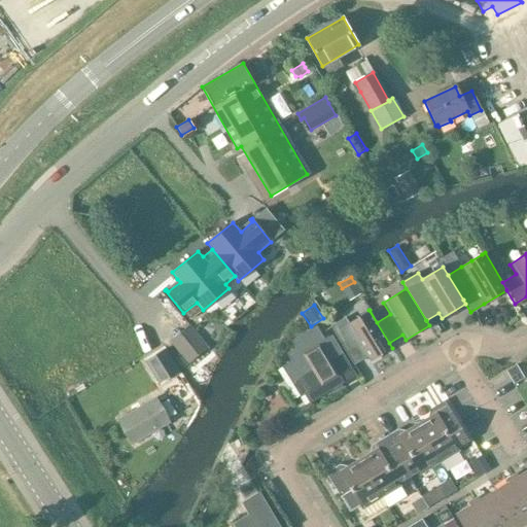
[(392,348),(369,310),(347,324),(343,318),(328,326),(352,365),(366,356),(370,361),(392,348)]
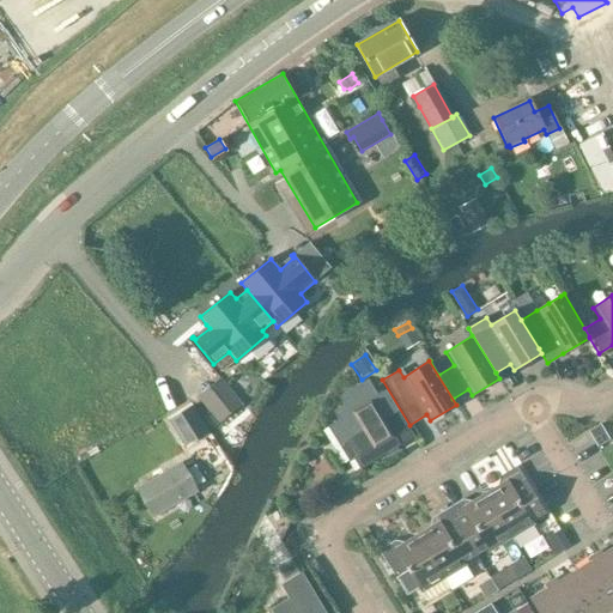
[(198,396),(219,423),(242,405),(220,378),(198,396)]
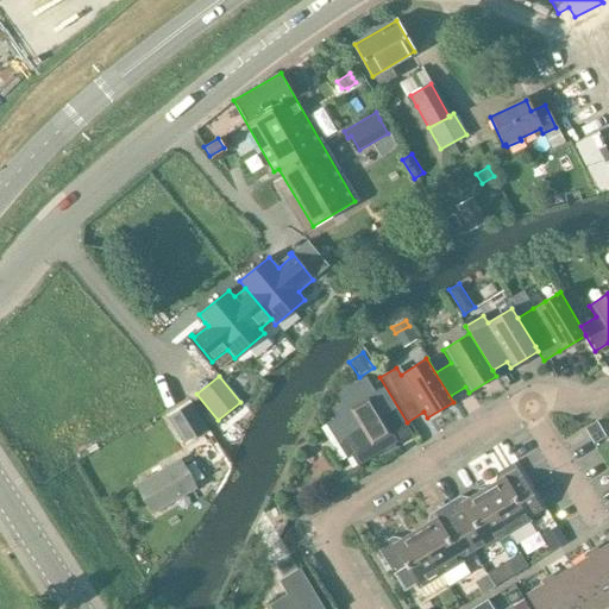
[(326,424),(337,443),(345,438),(355,454),(352,456),(358,465),(383,450),(384,452),(394,446),(393,444),(395,443),(380,416),(394,408),(382,388),(374,394),(364,378),(336,395),(341,403),(331,410),(336,418),(326,424)]
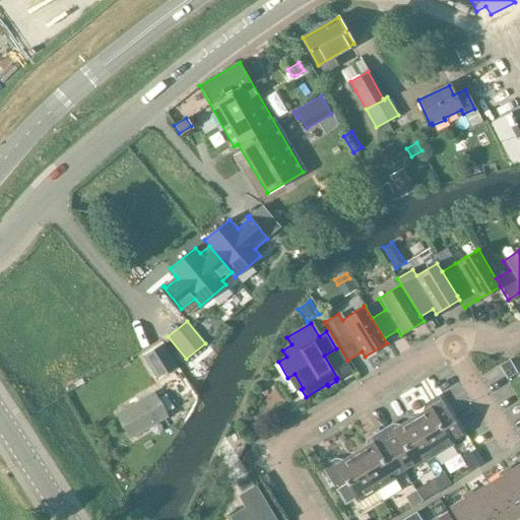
[(161,345),(145,355),(158,377),(175,367),(161,345)]
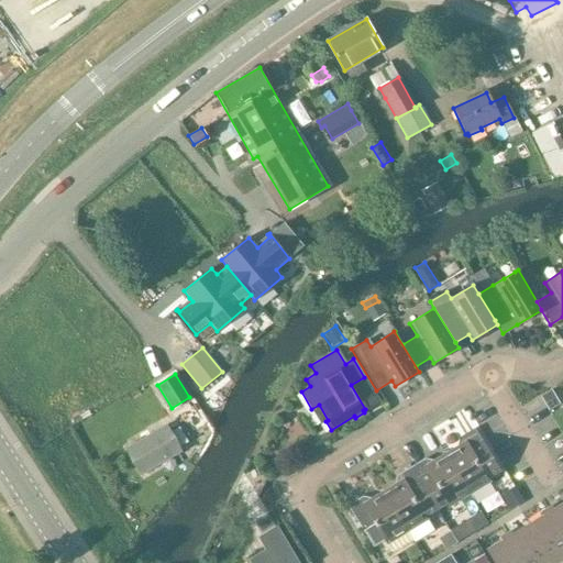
[(540,397),(549,411),(559,405),(550,392),(540,397)]
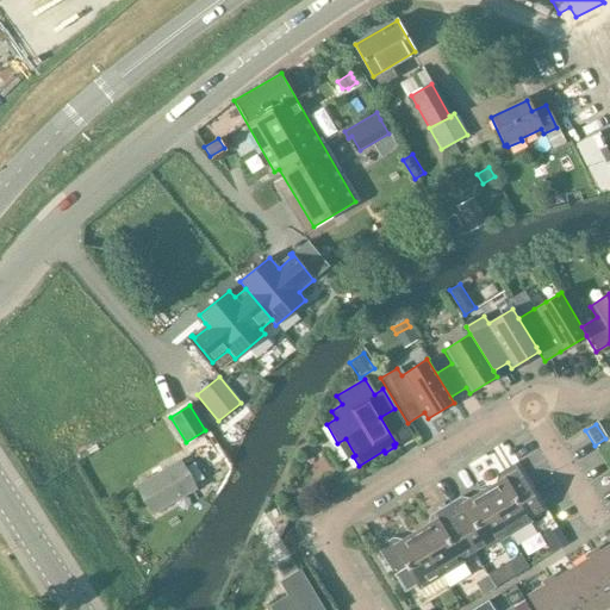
[(137,487),(153,514),(195,489),(194,486),(184,468),(180,461),(137,487)]
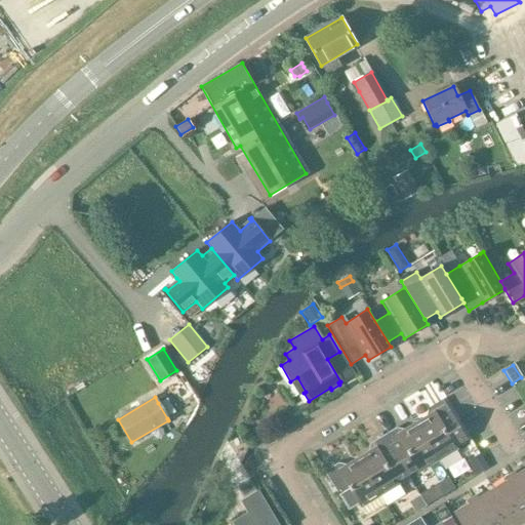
[(166,399),(158,403),(167,418),(175,413),(166,399)]
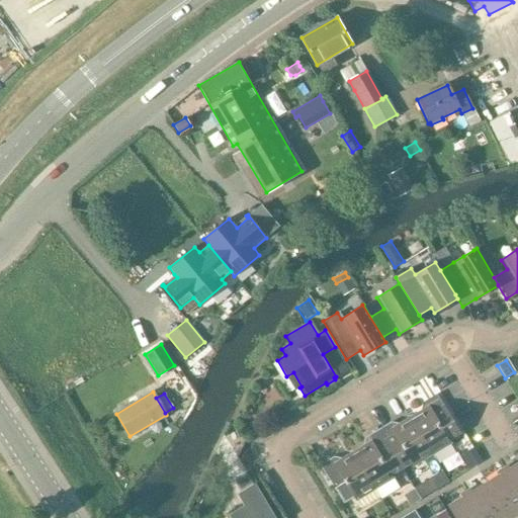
[(428,406),(411,417),(432,452),(450,442),(449,438),(459,432),(450,418),(451,418),(436,394),(425,401),(428,406)]
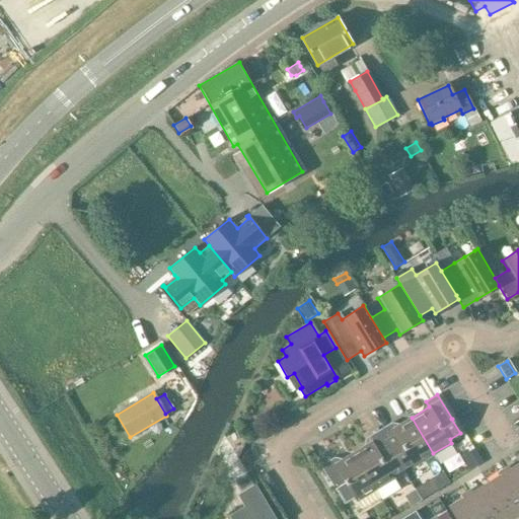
[(389,423),(379,430),(402,468),(413,462),(414,465),(433,453),(412,418),(393,429),(389,423)]
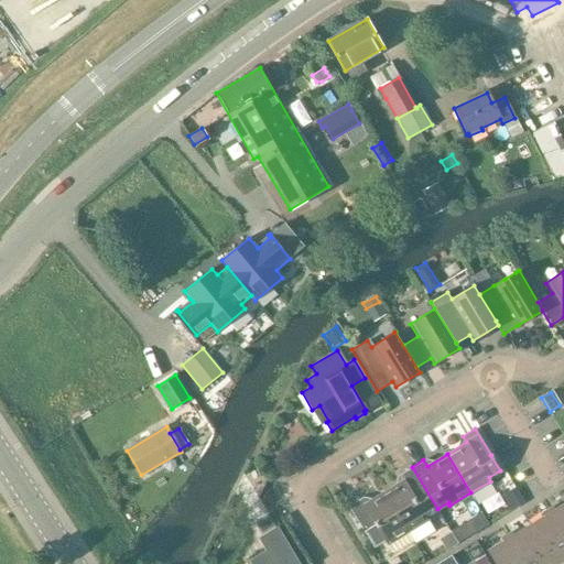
[(403,481),(383,492),(408,531),(427,519),(425,516),(437,509),(412,467),(399,475),(403,481)]
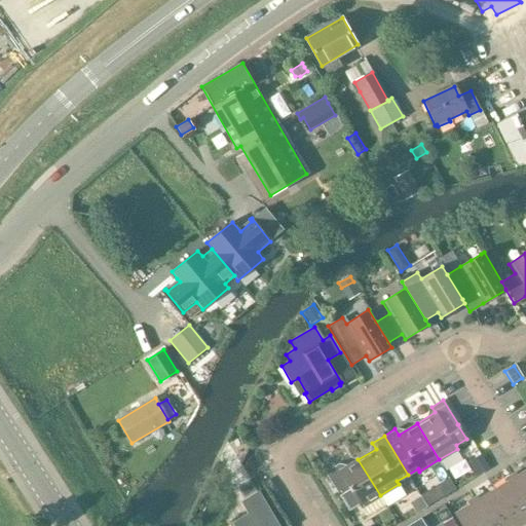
[(482,456),(468,463),(477,479),(490,471),(482,456)]
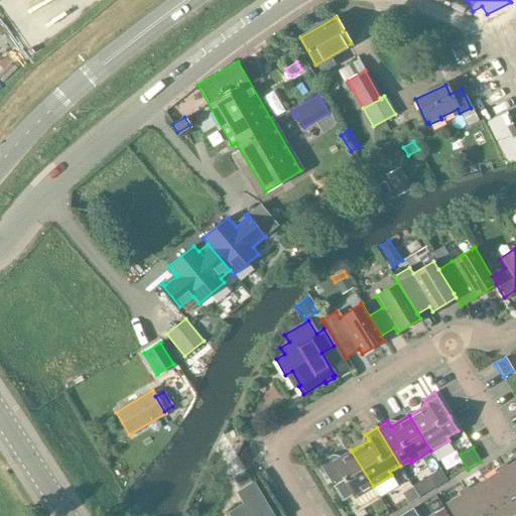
[(373,486),(351,450),(334,461),(331,456),(318,463),(334,488),(335,487),(343,501),(353,495),(355,498),(373,486)]
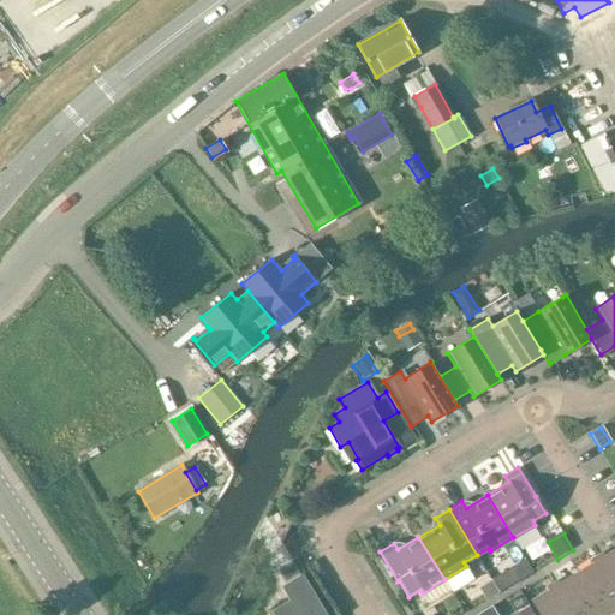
[(614,549),(598,560),(614,586),(614,549)]
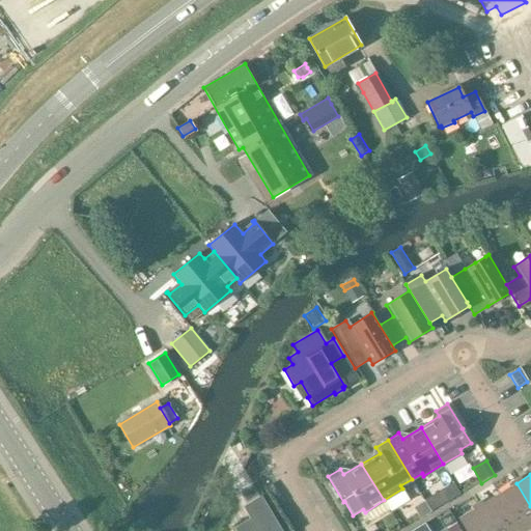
[(530,506),(516,483),(497,495),(519,530),(523,530),(530,526),(530,506)]
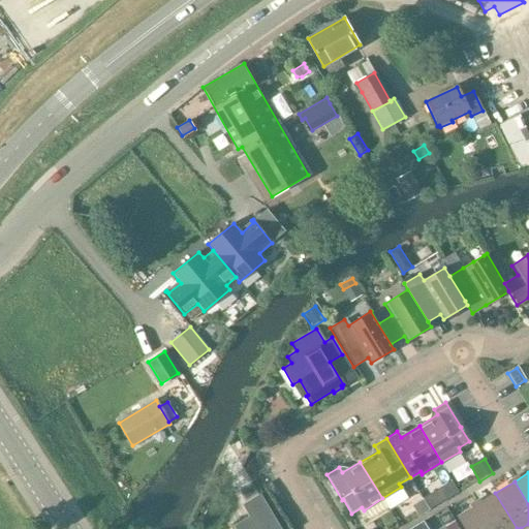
[(423,498),(429,507),(437,502),(431,492),(423,498)]
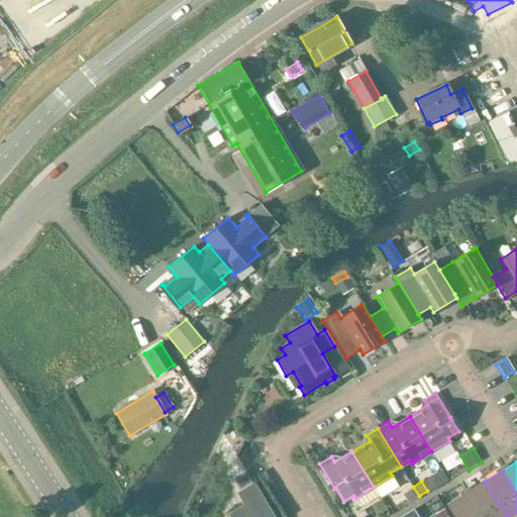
[(505,516),(484,482),(464,494),(479,516),(505,516)]
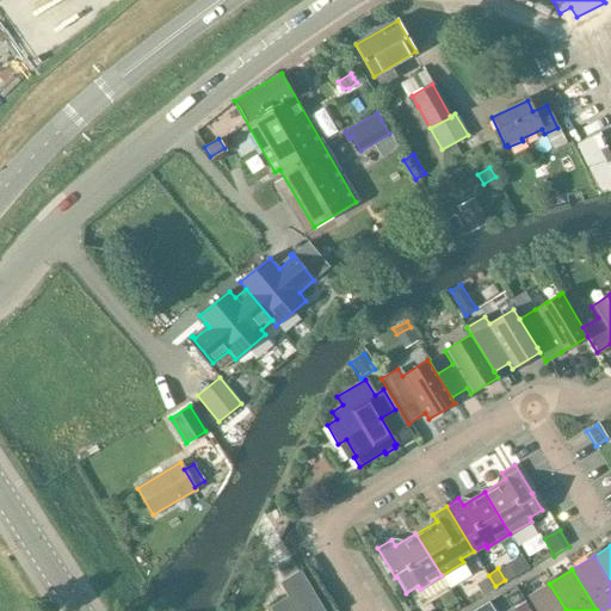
[(273,610),(323,610),(301,572),(281,584),(288,597),(272,606),(273,610)]
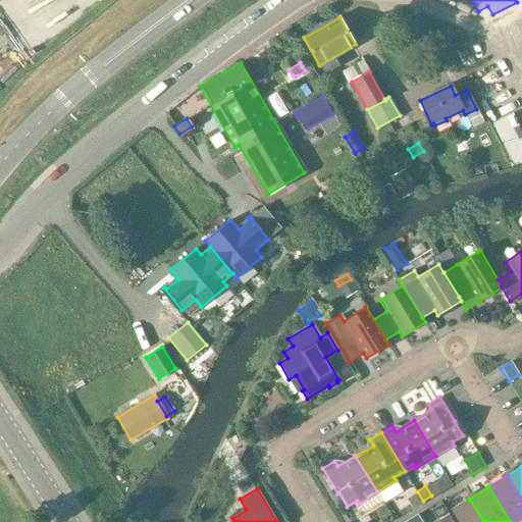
[(407,493),(415,508),(423,502),(423,501),(417,491),(415,488),(407,493)]
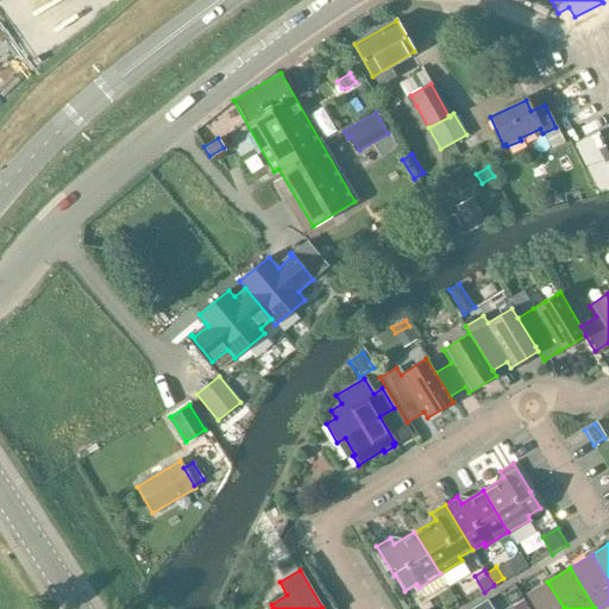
[(564,608),(547,582),(526,595),(526,596),(533,608),(564,608)]
